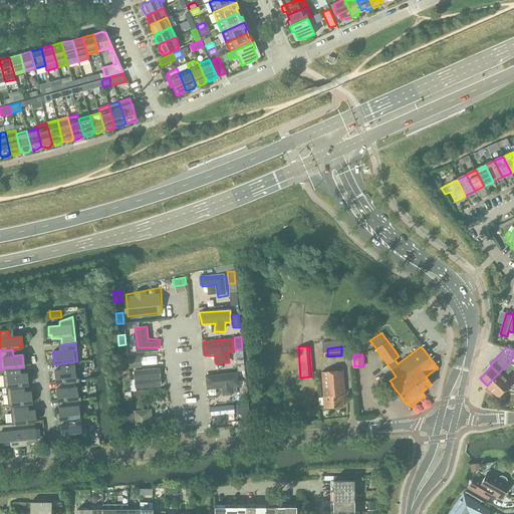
[(129,368),(141,366),(140,355),(127,356),(129,368)]
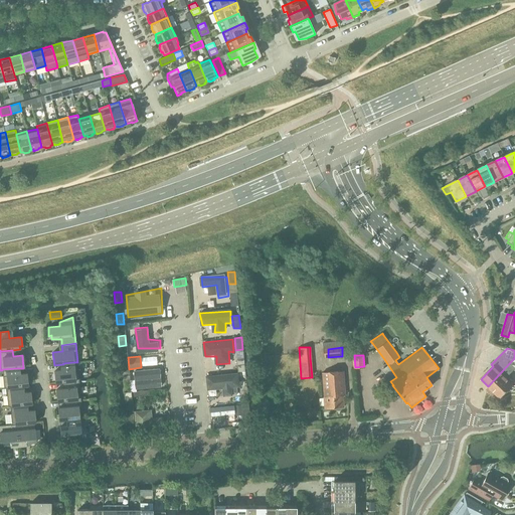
[(490,387),(487,390),(492,395),(495,392),(500,398),(502,396),(512,385),(505,378),(514,368),(514,358),(488,386),(490,387)]
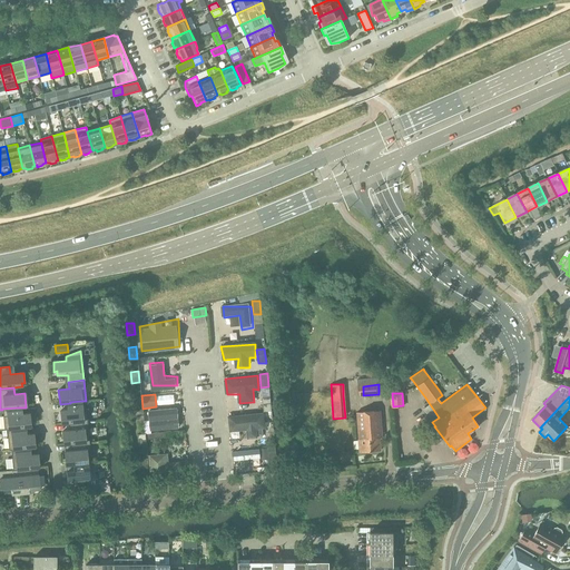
[(271,411),(269,397),(262,399),(263,411),(263,412),(271,411)]
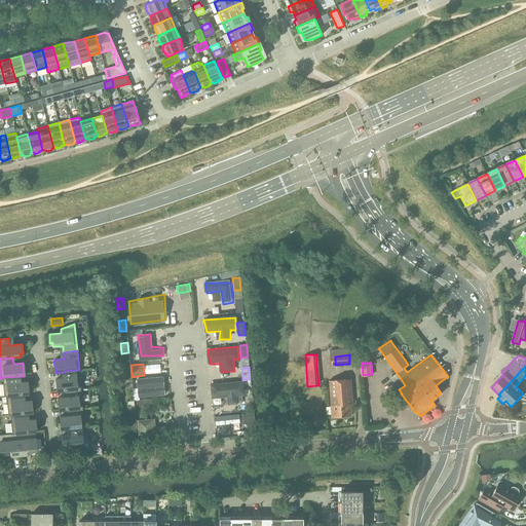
[(65,371),(65,372),(66,378),(55,379),(58,391),(67,390),(81,388),(79,370),(75,370),(65,371)]
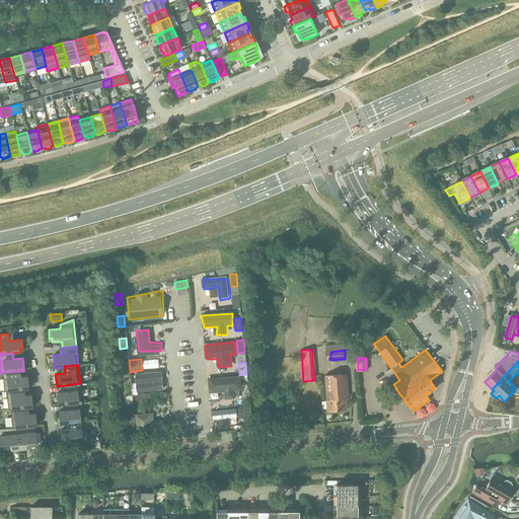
[(16,371),(2,372),(2,373),(4,391),(6,391),(20,389),(20,390),(27,389),(26,377),(17,378),(16,371)]
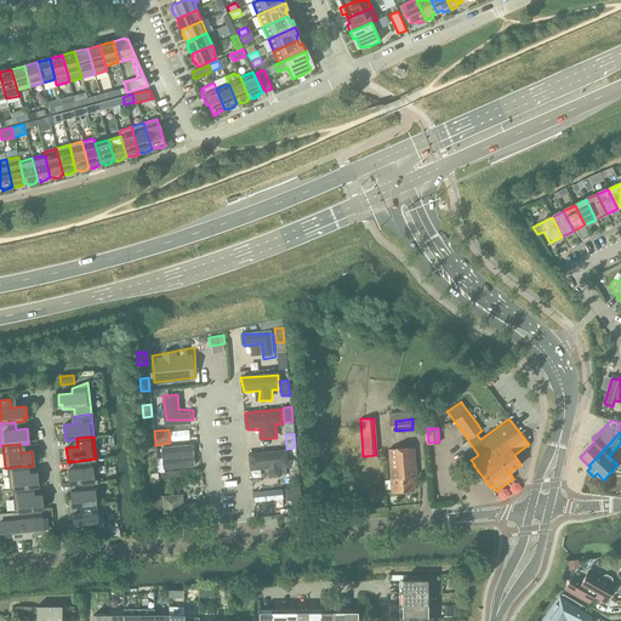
[(163,448),(165,468),(195,466),(194,445),(163,448)]
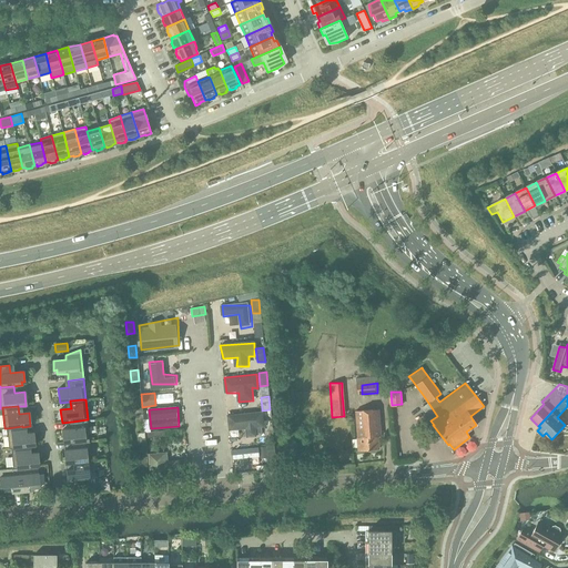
[(143,419),(142,408),(134,409),(135,421),(143,419)]
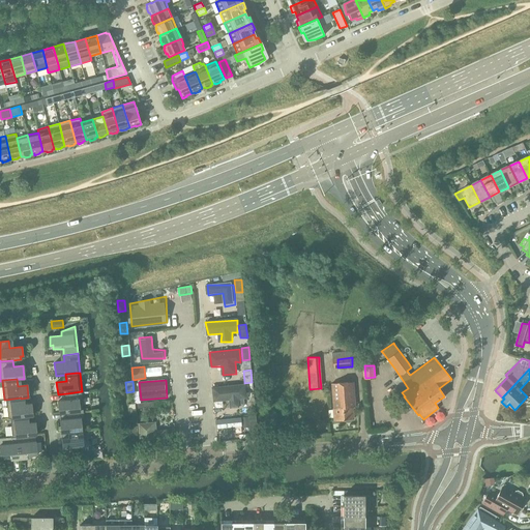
[(353,382),(331,384),(333,409),(332,409),(333,421),(353,419),(352,408),(355,408),(353,382)]
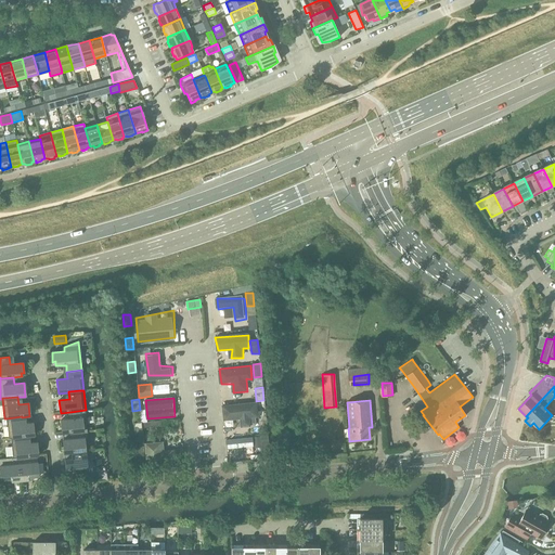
[(252,418),(257,418),(255,403),(223,408),(223,422),(243,421),(243,430),(250,428),(252,418)]
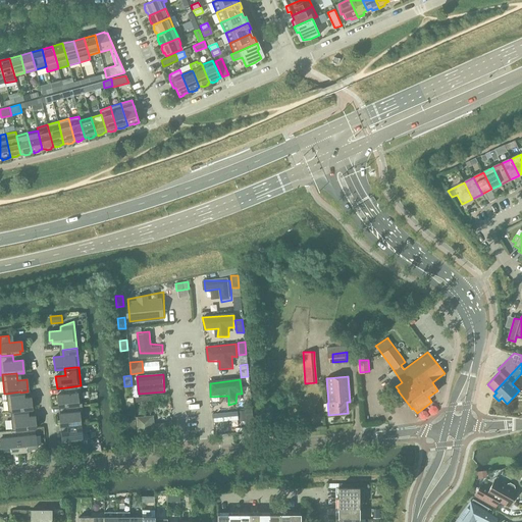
[(66,387),(67,394),(57,395),(58,408),(68,407),(68,406),(83,405),(81,385),(66,387)]
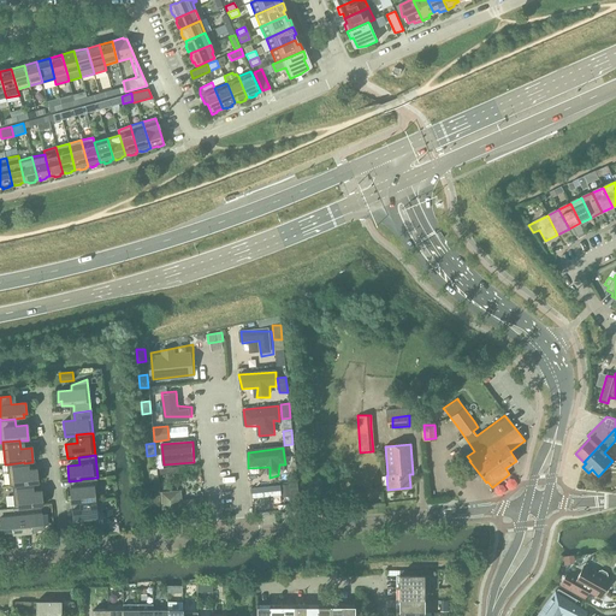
[(295,471),(296,471),(294,456),(285,457),(286,472),(295,471)]
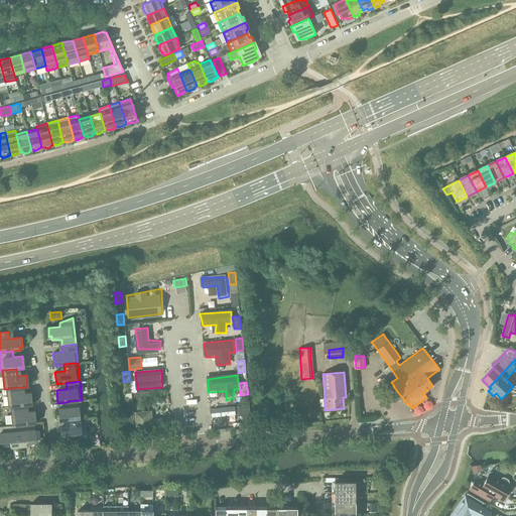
[(8,408),(10,407),(24,406),(31,405),(30,393),(21,394),(20,388),(20,387),(6,389),(8,408)]
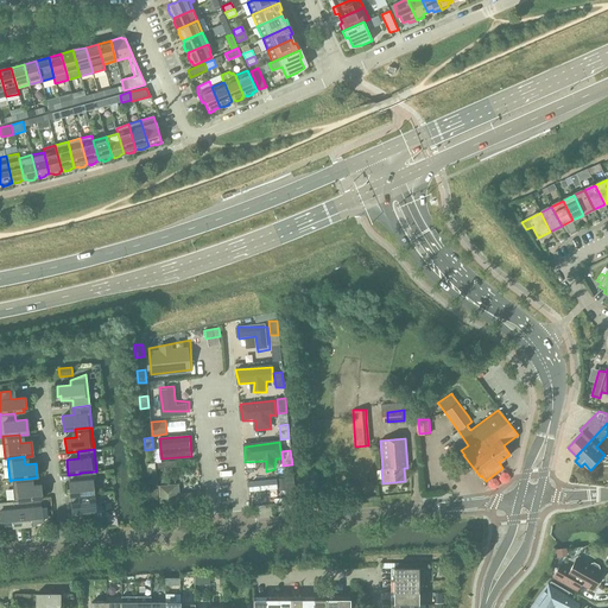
[(198,500),(200,461),(160,464),(163,504),(198,500)]
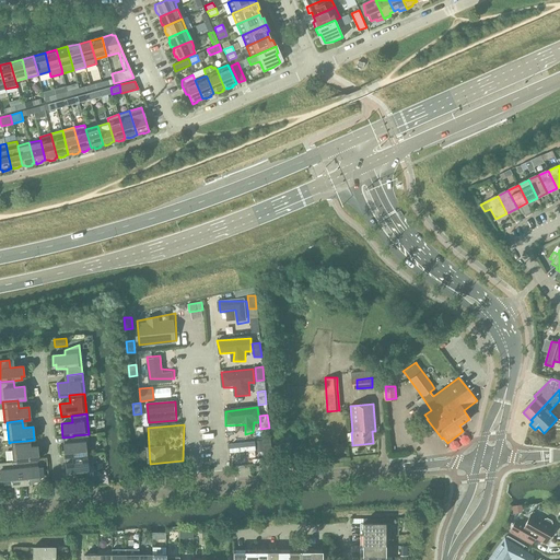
[(142,427),(135,427),(136,439),(143,438),(142,427)]
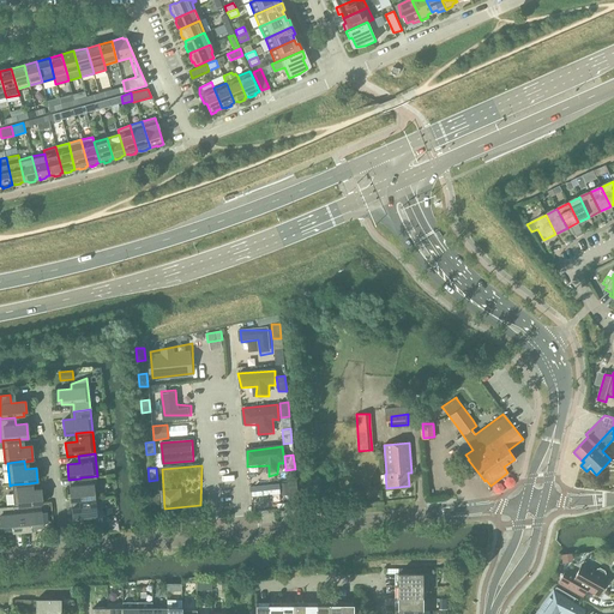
[(100,498),(97,476),(80,477),(80,479),(80,486),(70,487),(71,501),(83,500),(100,498)]
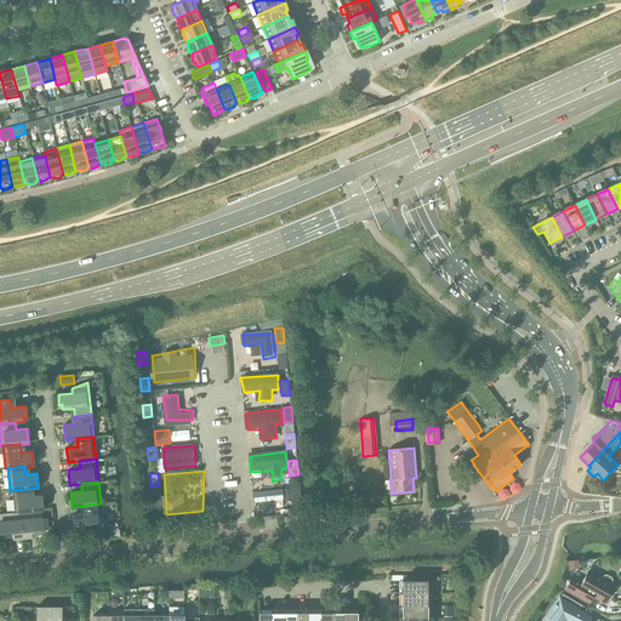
[(301,501),(300,486),(298,486),(290,488),(292,502),(301,501)]
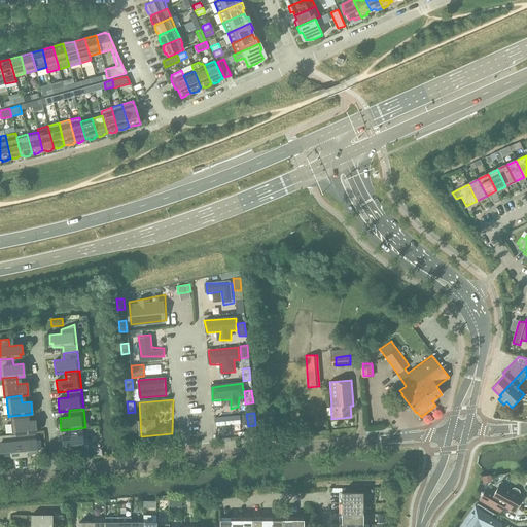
[(10,416),(12,434),(12,435),(16,434),(34,432),(34,433),(36,433),(35,420),(25,421),(25,415),(10,416)]
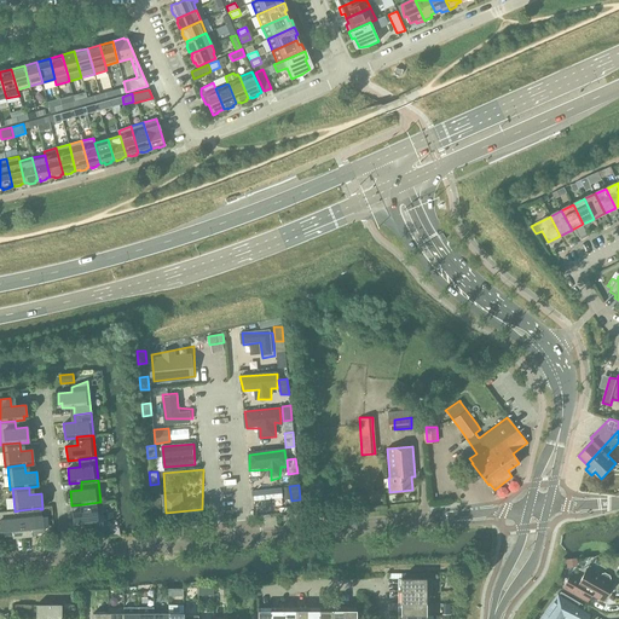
[(255,495),(258,513),(283,508),(282,493),(273,495),(255,495)]
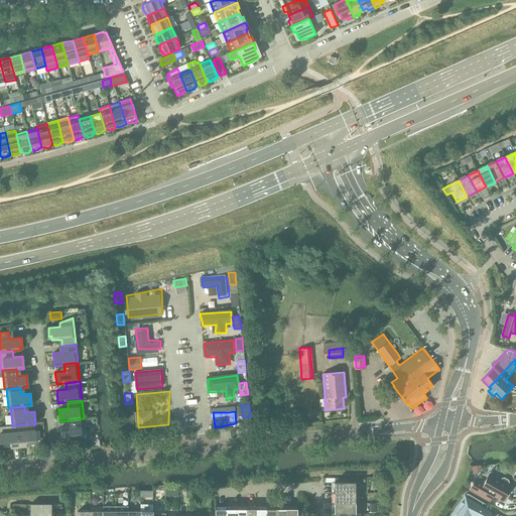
[(133,415),(126,415),(127,426),(134,425),(133,415)]
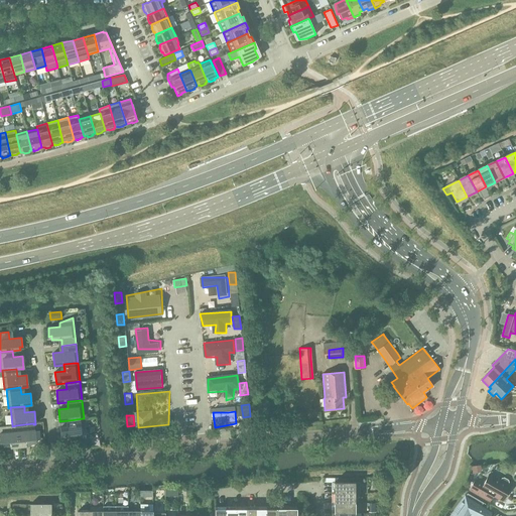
[(80,426),(84,426),(84,418),(70,420),(70,426),(60,427),(61,440),(81,438),(80,426)]
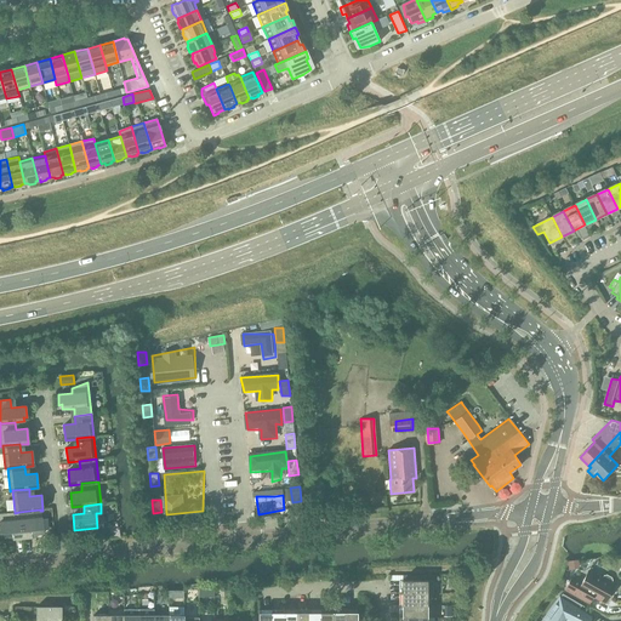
[(20,512),(22,537),(36,536),(36,534),(43,534),(40,511),(40,510),(20,512)]
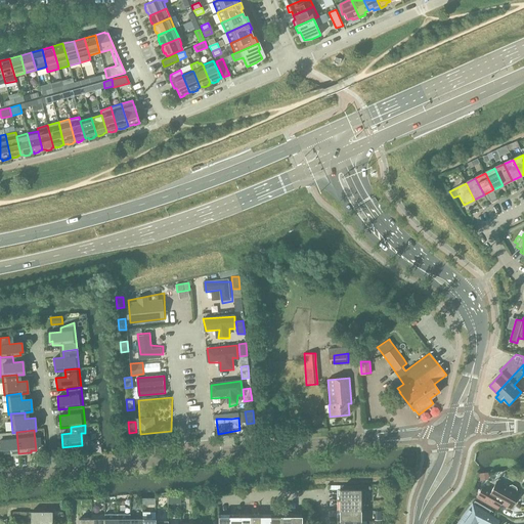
[(12,433),(12,432),(0,433),(0,444),(1,453),(6,453),(7,455),(18,453),(16,432),(12,433)]
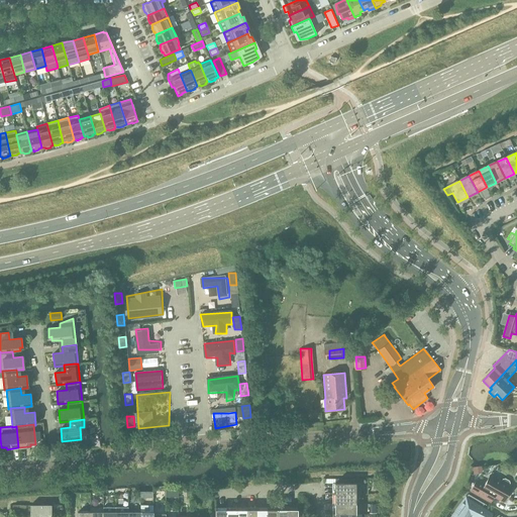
[(491,497),(493,496),(503,502),(511,487),(508,486),(509,483),(509,481),(505,479),(503,480),(502,482),(490,476),(485,485),(477,480),(470,491),(490,502),(488,500),(490,496),(491,497)]
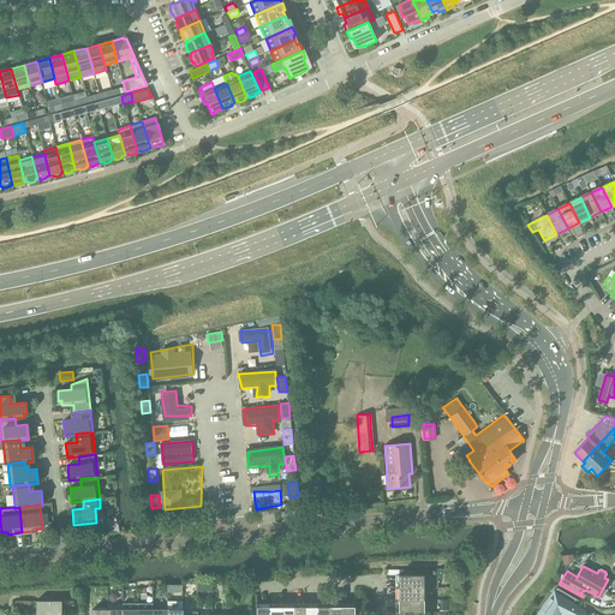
[(398,575),(398,587),(422,587),(429,587),(429,575),(422,575),(422,574),(398,575)]
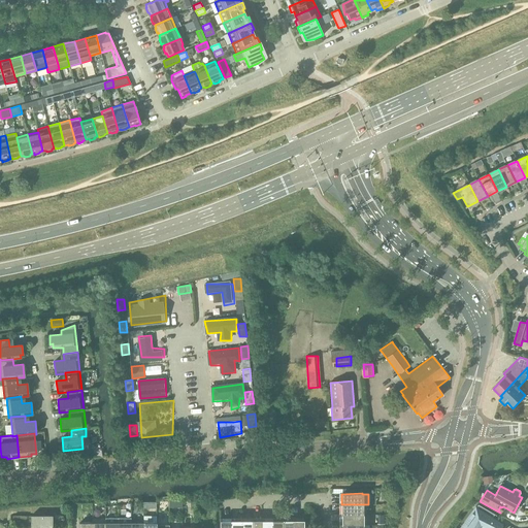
[(341,504),(341,515),(363,515),(362,504),(341,504)]
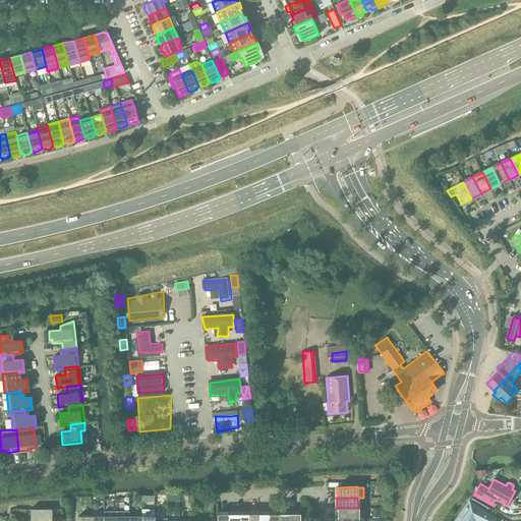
[(494,520),(496,519),(484,513),(487,508),(490,510),(490,509),(471,498),(454,520),(475,520),(476,520),(494,520)]
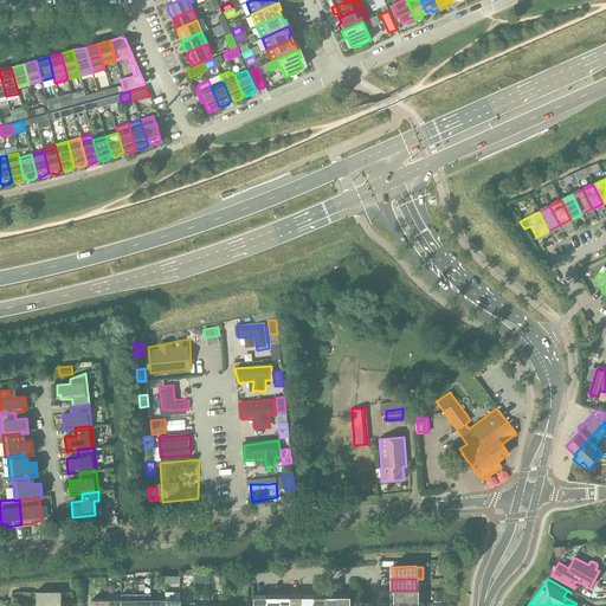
[(417,601),(417,591),(392,591),(392,603),(417,601)]
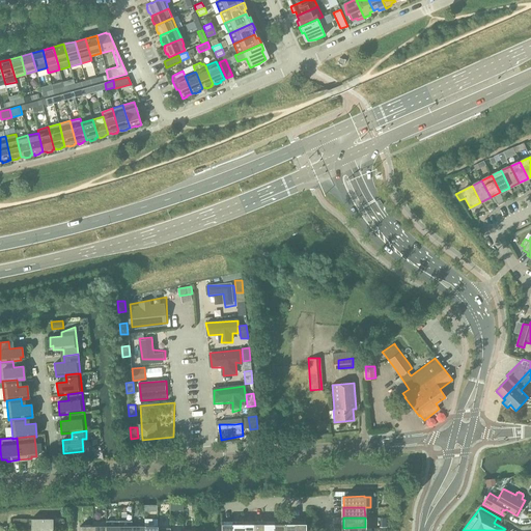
[(30,530),(52,530),(52,520),(30,520),(30,530)]
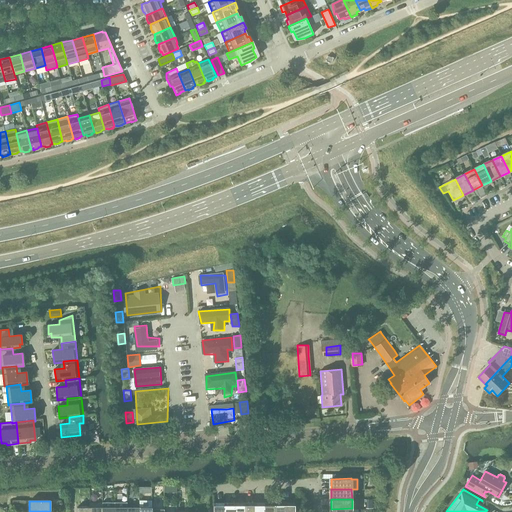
[(102,502),(102,507),(102,511),(114,511),(114,507),(114,502),(102,502)]
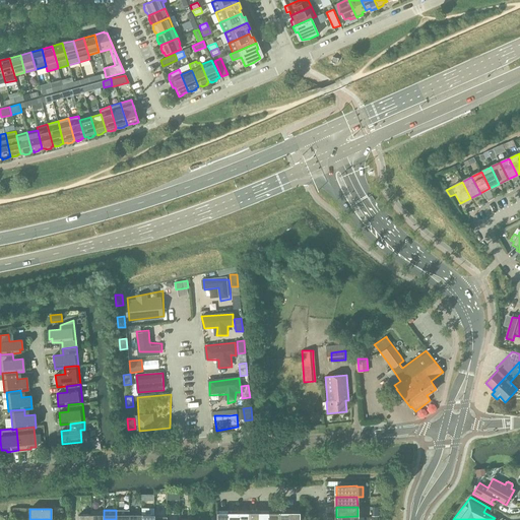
[(116,510),(116,515),(116,519),(128,519),(129,515),(129,510),(116,510)]
